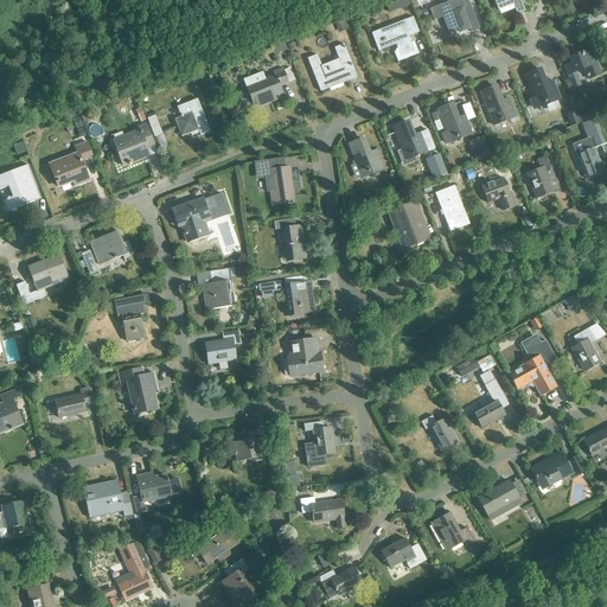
[(468,23),(475,20),(467,0),(455,0),(430,11),(435,20),(443,17),(453,12),(461,33),(471,30),(468,23)]
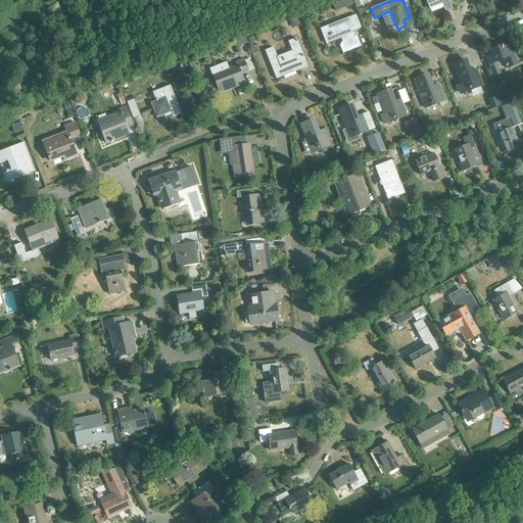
[(445,13),(453,10),(448,2),(453,0),(425,0),(429,9),(442,4),(445,13)]
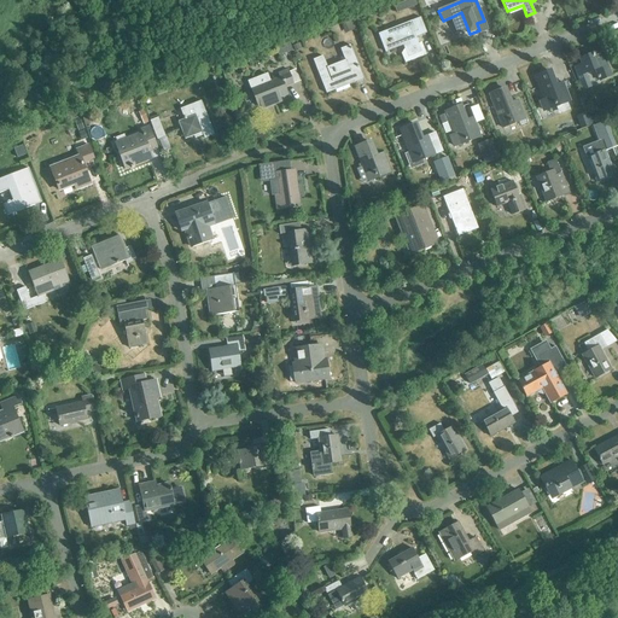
[(421,42),(418,44),(415,38),(427,33),(421,18),(379,35),(385,51),(402,44),(404,50),(401,54),(406,64),(426,56),(421,42)]
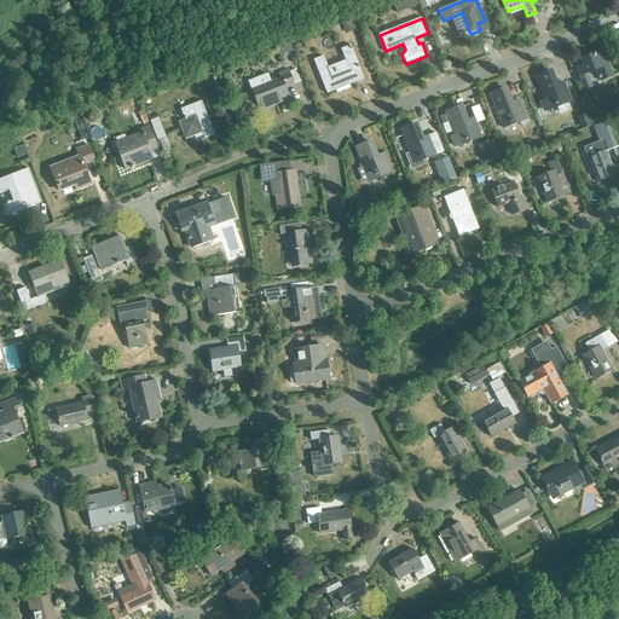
[(356,84),(365,80),(352,46),(342,50),(347,62),(329,69),(324,57),(314,61),(328,94),(337,91),(334,82),(352,75),(356,84)]
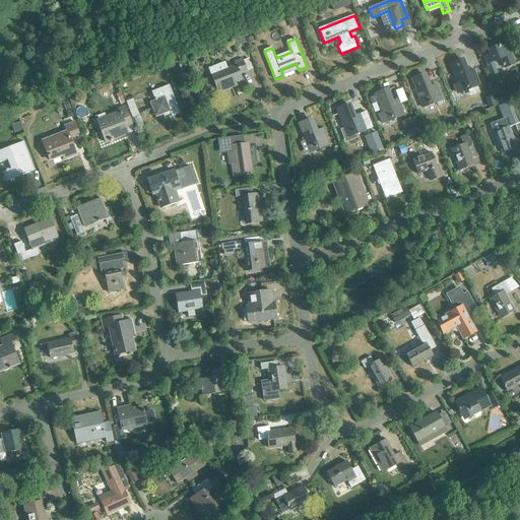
[(490,55),(482,57),(488,68),(494,65),(493,63),(501,59),(505,69),(515,64),(510,50),(506,52),(504,45),(488,51),(490,55)]
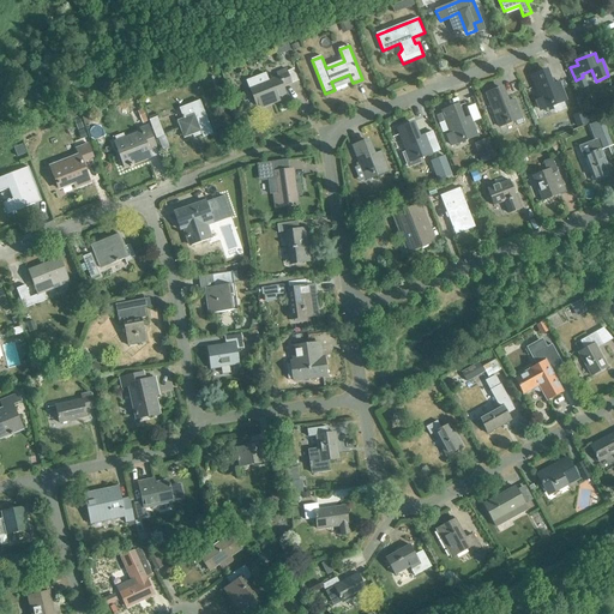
[(283,88),(292,84),(287,70),(277,73),(278,78),(269,82),(266,74),(247,82),(257,106),(287,95),(283,88)]
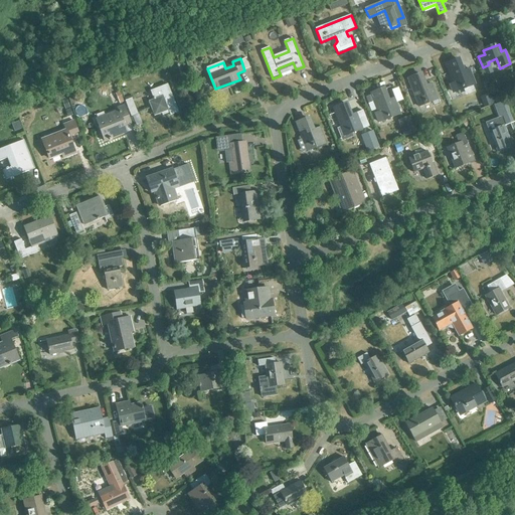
[(458,59),(446,64),(453,82),(449,84),(453,94),(456,93),(457,93),(465,90),(466,93),(469,94),(473,93),(474,90),(472,87),(476,86),(469,69),(463,71),(458,59)]
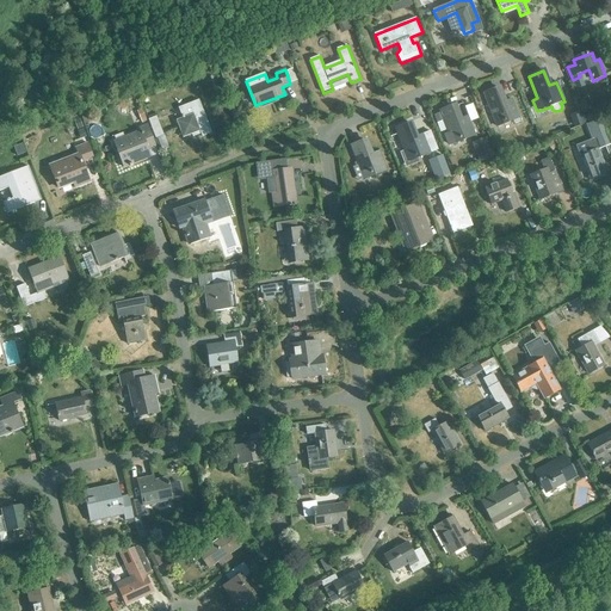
[(512,100),(505,103),(499,88),(485,94),(500,134),(511,129),(508,123),(520,118),(512,100)]
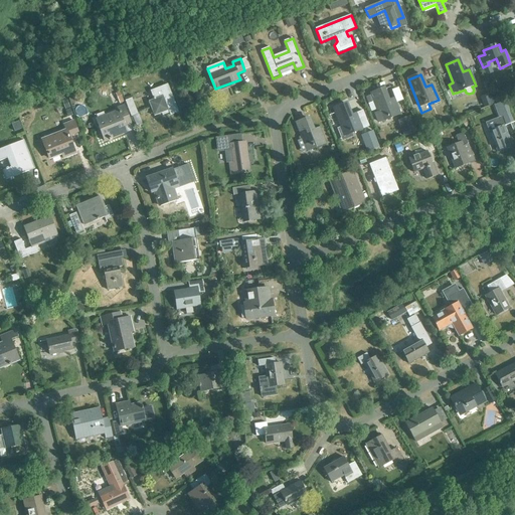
[(170,114),(171,116),(179,113),(168,84),(151,92),(155,100),(149,102),(155,117),(162,114),(163,116),(170,114)]
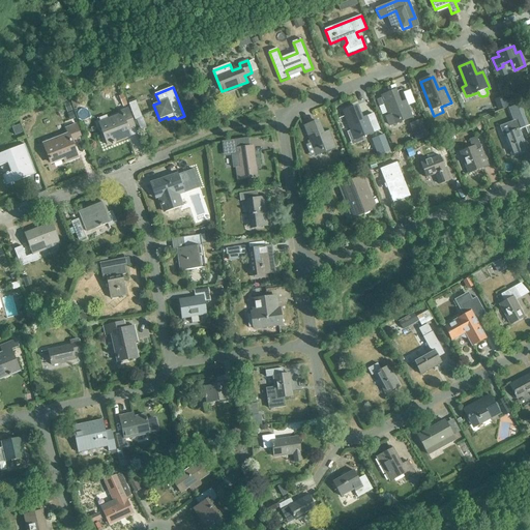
[(406,101),(400,105),(394,91),(382,96),(389,115),(385,117),(389,127),(392,125),(393,126),(412,118),(406,101)]
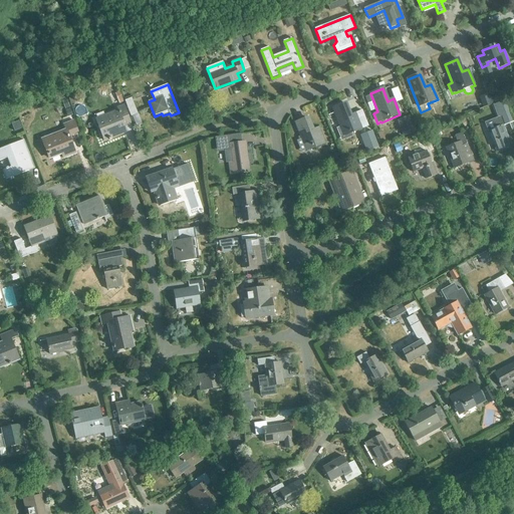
[(125,100),(132,116),(139,113),(133,98),(125,100)]
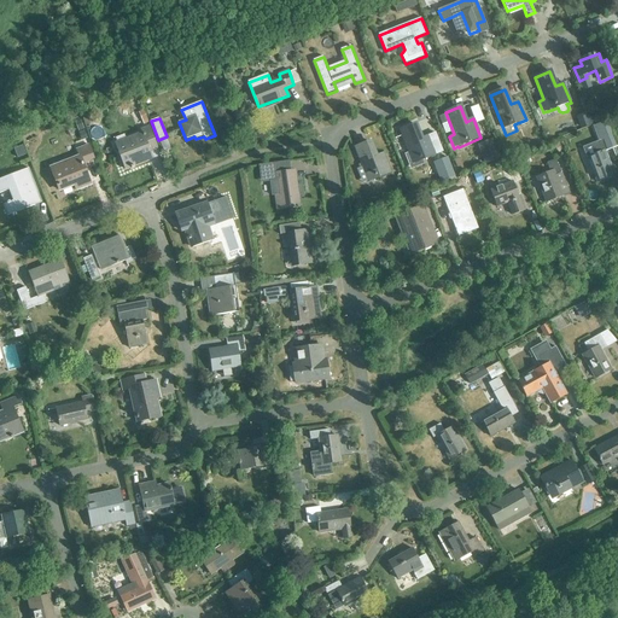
[(429,136),(421,139),(415,124),(400,130),(413,164),(436,156),(429,136)]
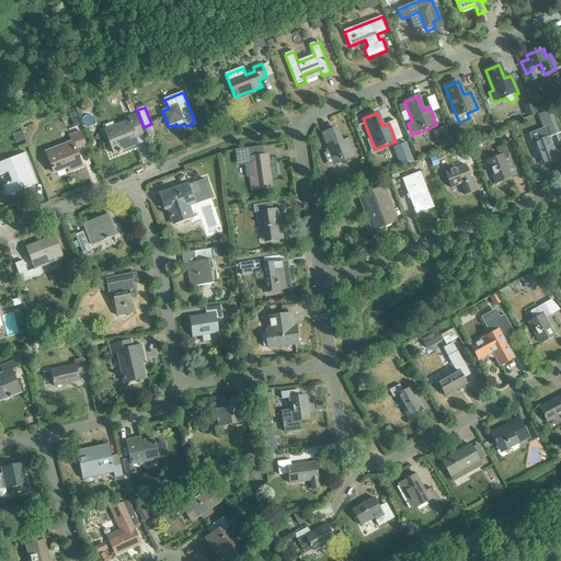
[(105,130),(114,155),(139,145),(137,139),(144,137),(136,115),(128,118),(129,122),(105,130)]
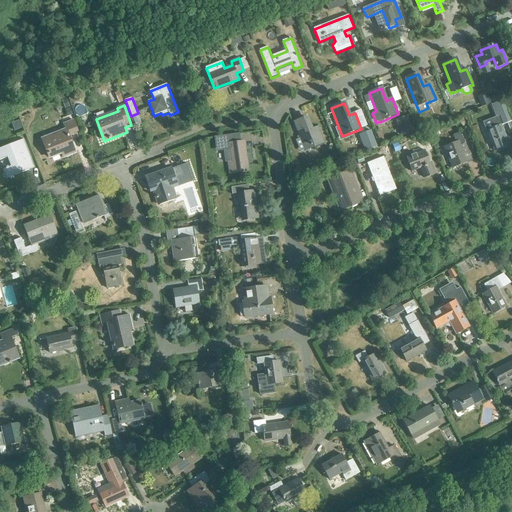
[(395,120),(402,136),(414,132),(408,115),(395,120)]
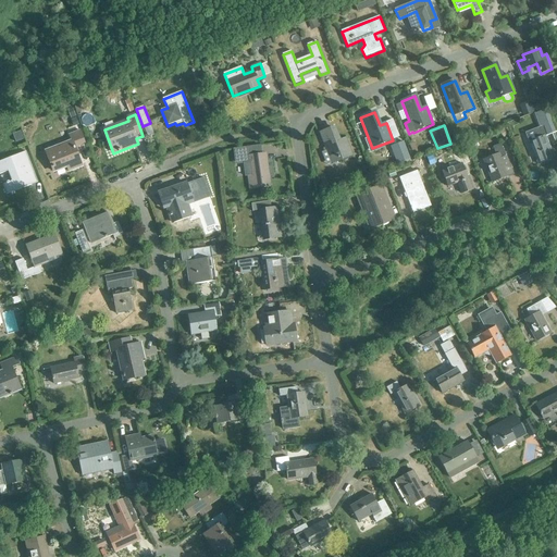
[(346,138),(338,141),(333,127),(320,133),(332,164),(353,156),(346,138)]
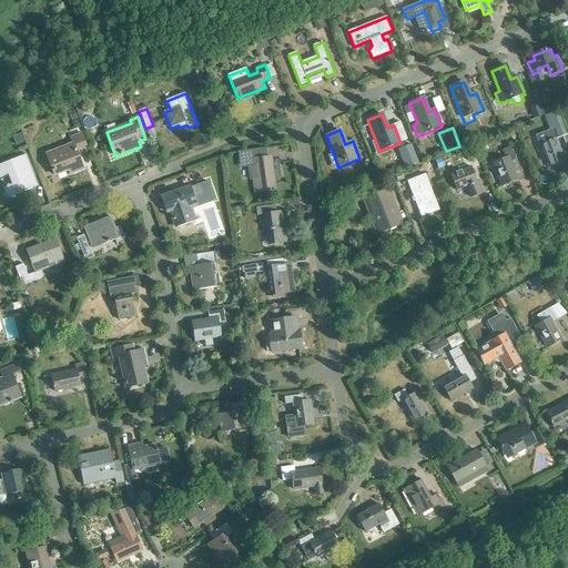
[(69,170),(71,174),(83,169),(77,151),(87,148),(81,134),(71,138),(73,145),(47,155),(56,175),(69,170)]
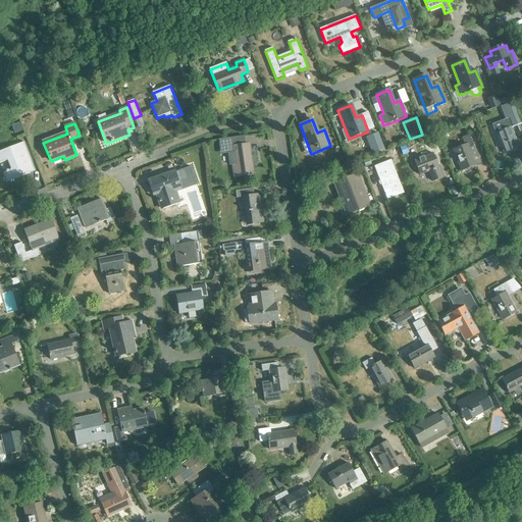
[(511,127),(504,131),(501,123),(488,128),(491,136),(497,134),(505,154),(519,149),(511,127)]
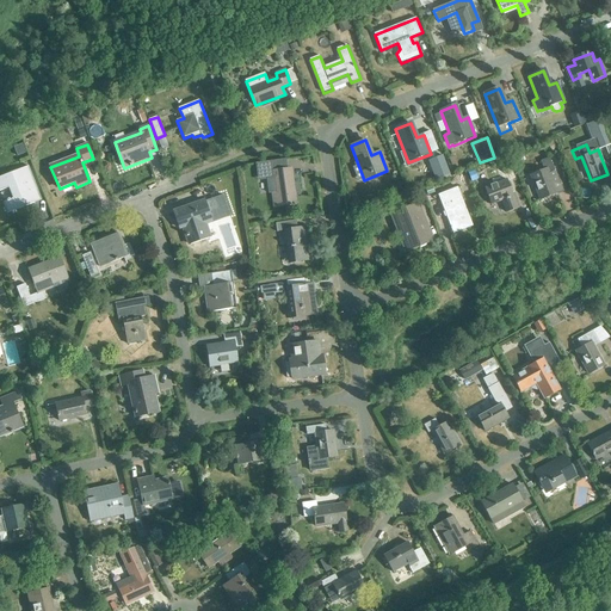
[(531,176),(541,201),(557,193),(549,174),(555,172),(549,158),(541,161),(544,171),(531,176)]
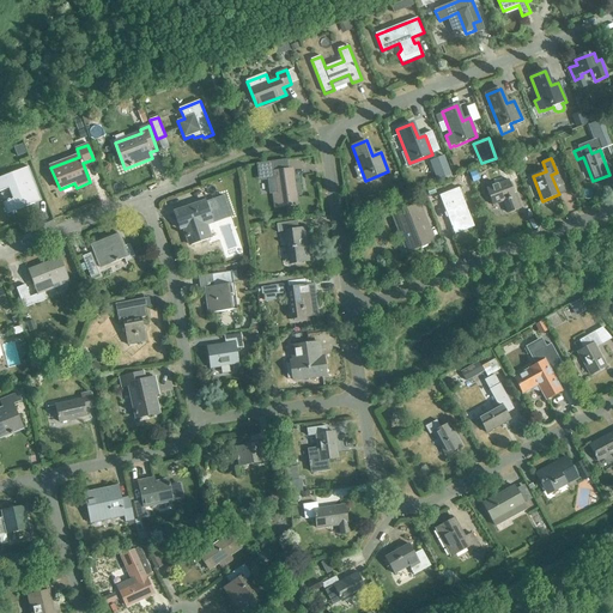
[(29,168),(0,177),(0,190),(12,187),(17,199),(4,204),(7,213),(35,204),(30,193),(37,190),(29,168)]
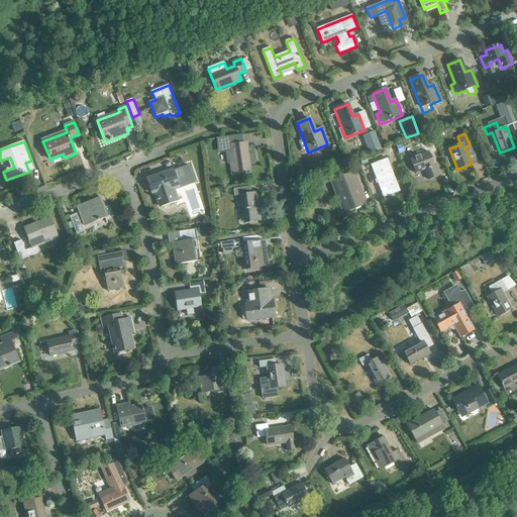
[(251,148),(244,149),(244,142),(228,144),(229,152),(235,151),(237,163),(230,163),(232,177),(251,174),(250,162),(253,162),(251,148)]
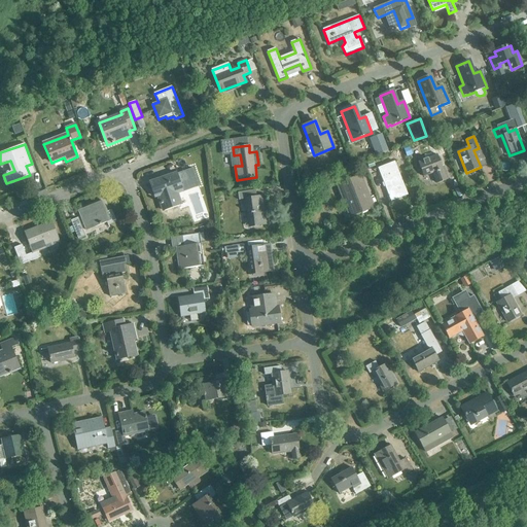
[(437,183),(447,180),(437,155),(418,163),(424,177),(433,173),(437,183)]
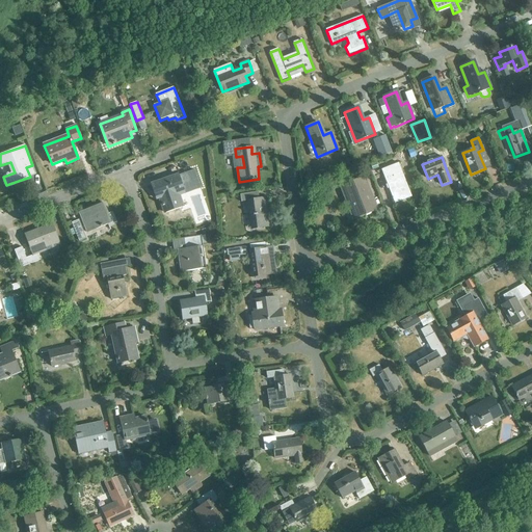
[(381,169),(395,204),(411,196),(398,163),(381,169)]
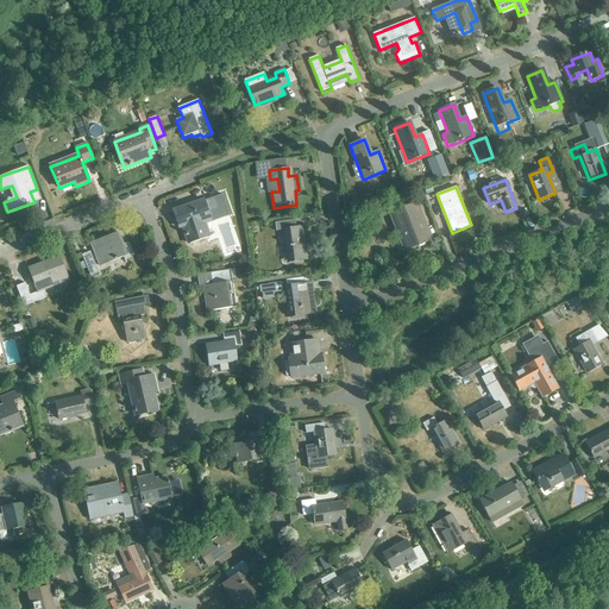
[(190,244),(209,238),(205,223),(212,220),(205,201),(174,212),(179,227),(183,226),(190,244)]
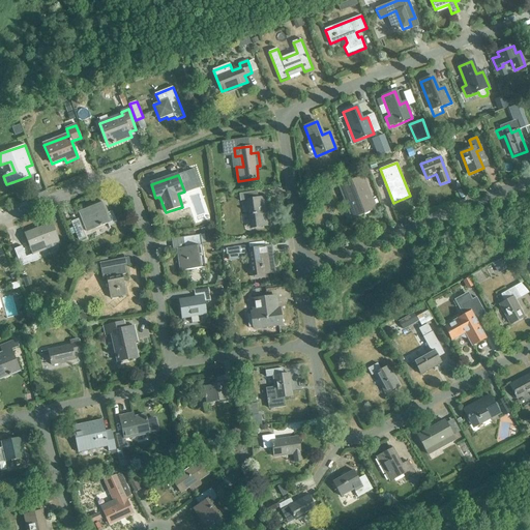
[(346,192),(356,217),(373,211),(362,185),(346,192)]
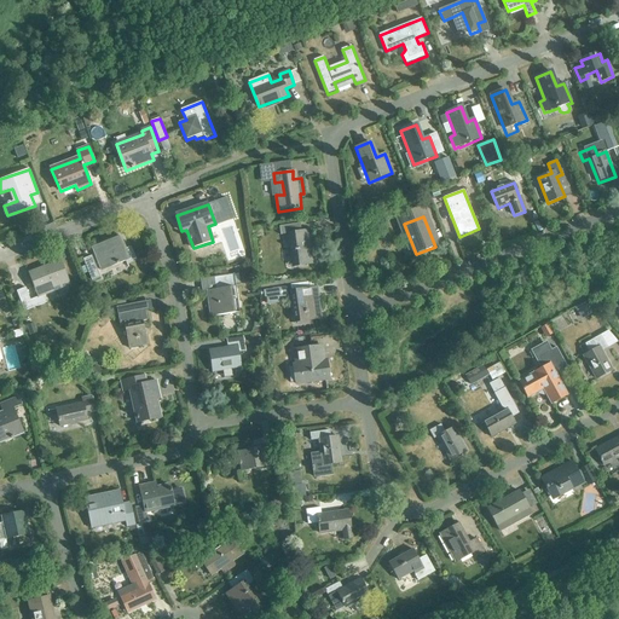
[(310,235),(302,236),(301,224),(279,226),(281,235),(288,235),(291,261),(306,260),(306,265),(313,264),(310,235)]
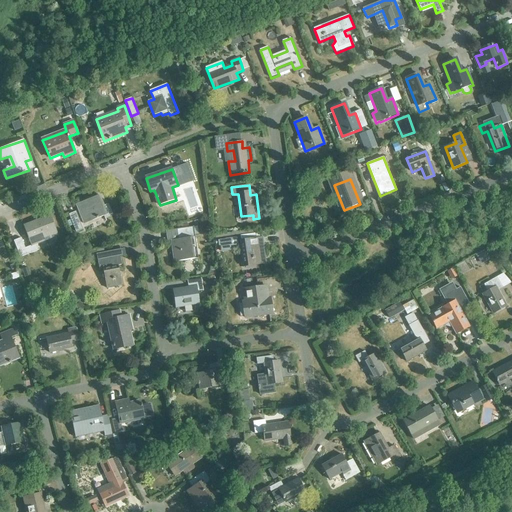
[(109,204),(104,206),(100,196),(77,205),(84,224),(104,216),(105,218),(113,215),(109,204)]
